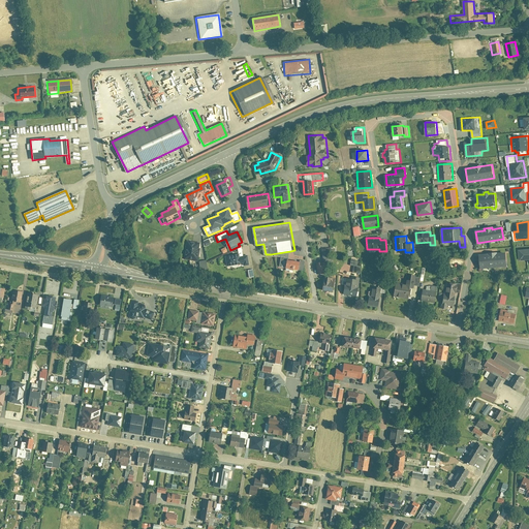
[(198,260),(200,242),(186,240),(183,259),(198,260)]
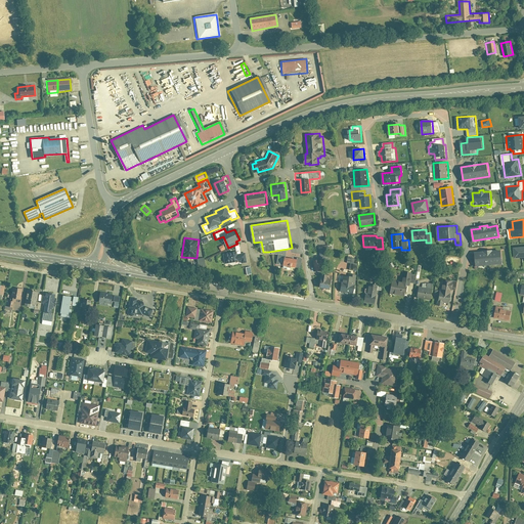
[(523,246),(514,248),(515,258),(523,257),(523,246)]
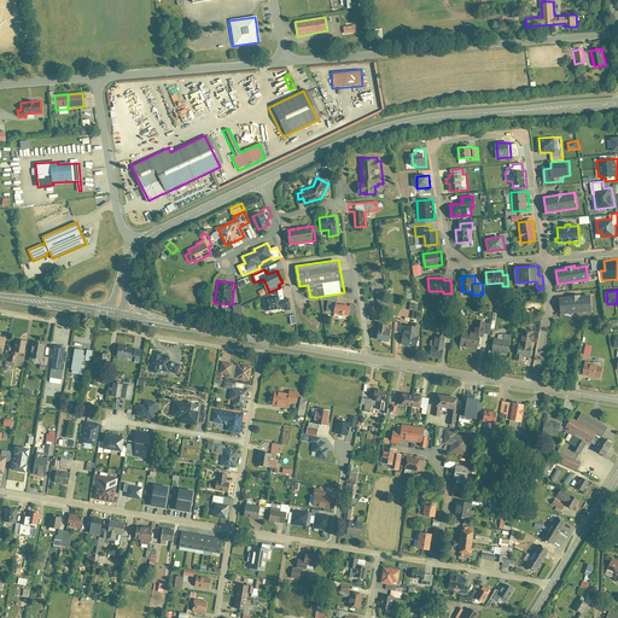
[(357,304),(353,303),(351,305),(338,303),(339,293),(316,297),(331,299),(328,310),(356,315),(357,304)]
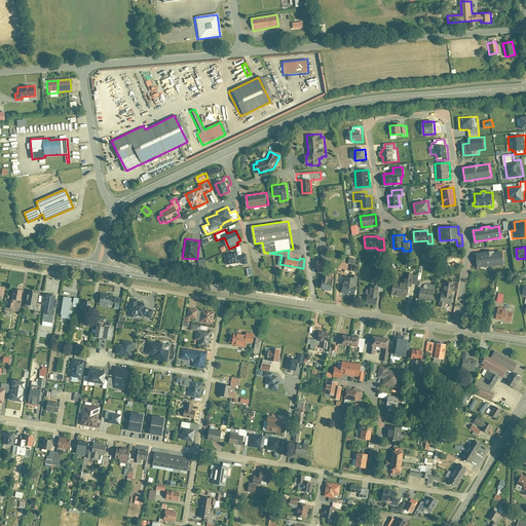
[(480,266),(505,264),(504,251),(479,253),(480,266)]
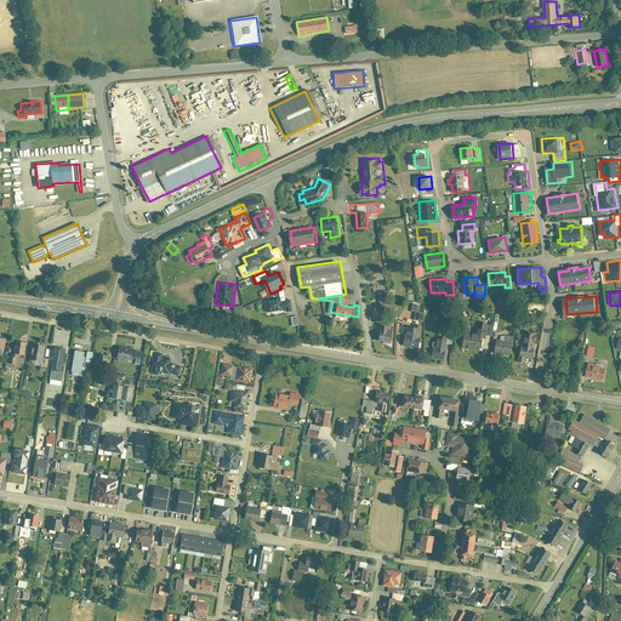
[(268,315),(294,311),(292,300),(283,301),(283,297),(265,301),(268,315)]
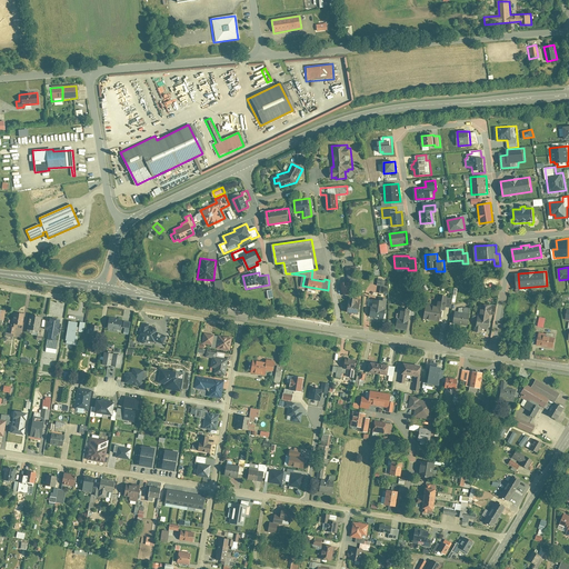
[(386,279),(379,278),(378,285),(382,286),(381,292),(389,293),(391,281),(386,280),(386,279)]
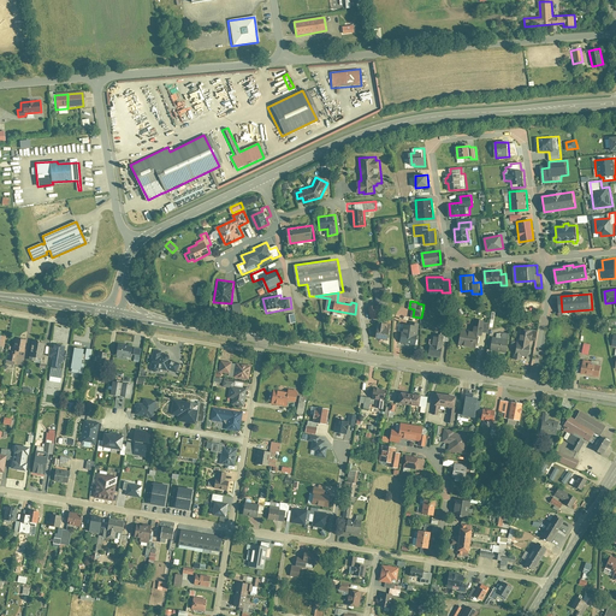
[(242,302),(234,304),(235,313),(243,311),(242,302)]
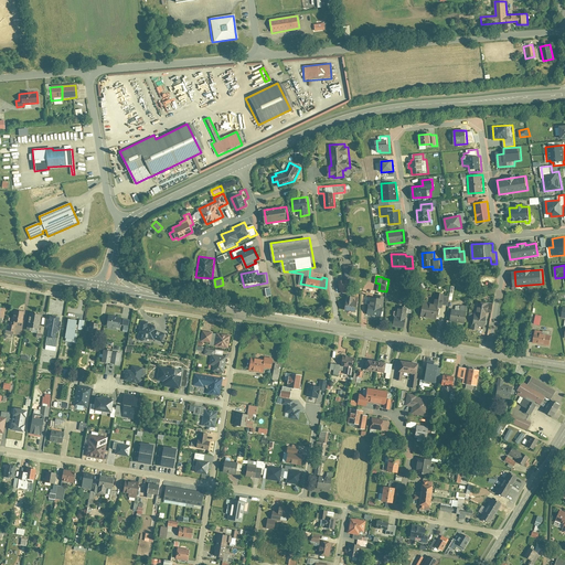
[(345,279),(339,280),(341,294),(348,292),(345,279)]
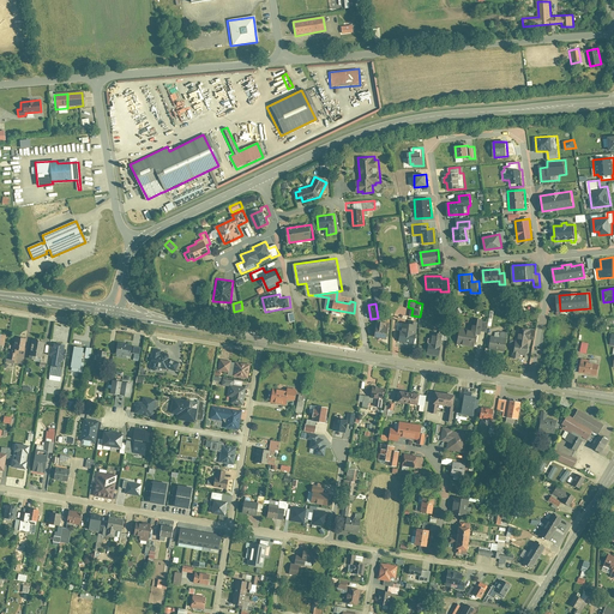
[(473,331),(461,329),(458,344),(477,347),(479,333),(482,333),(482,331),(488,331),(489,321),(485,321),(485,319),(475,318),(473,331)]
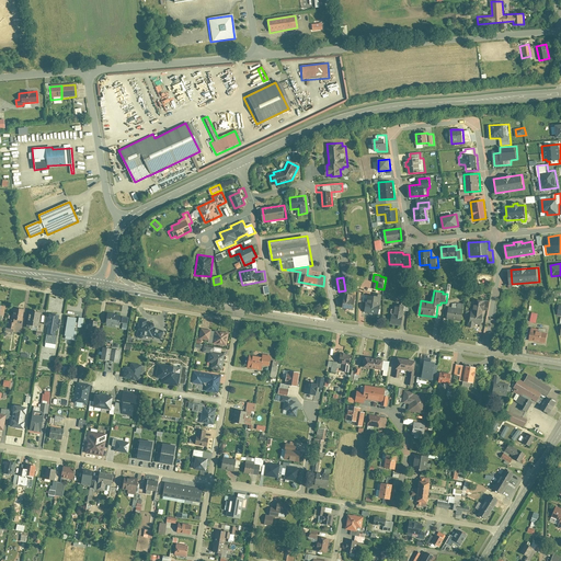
[(356,295),(344,293),(343,307),(354,309),(356,295)]
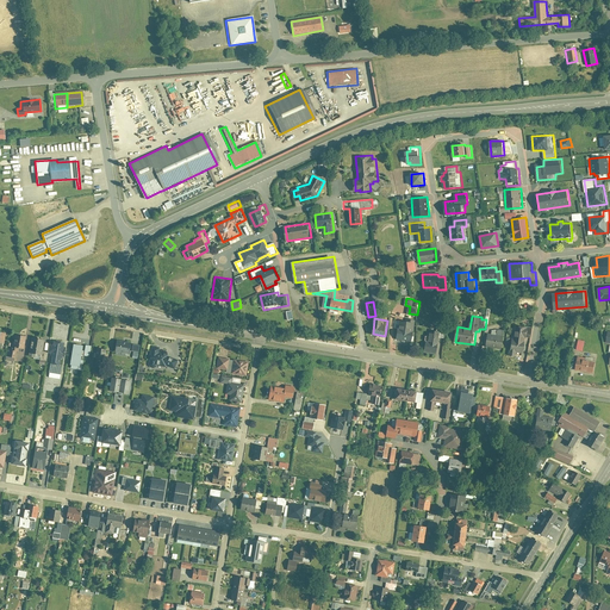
[(416,321),(400,319),(398,338),(414,341),(416,321)]
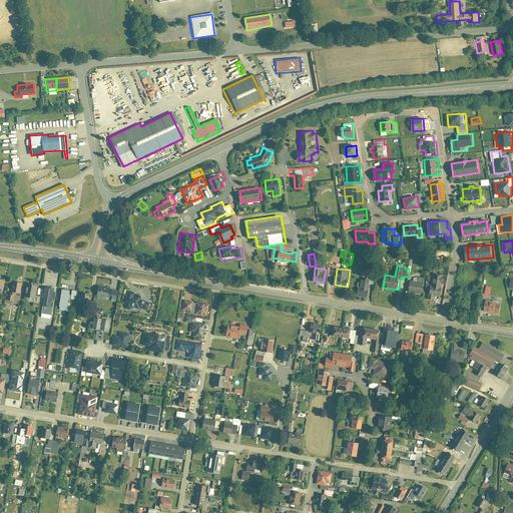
[(369,279),(362,278),(361,288),(359,287),(357,296),(368,298),(370,283),(375,284),(377,272),(370,271),(369,279)]
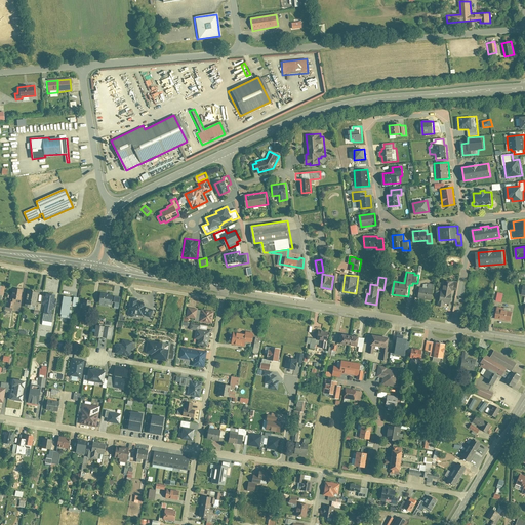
[(458,282),(443,279),(439,306),(445,307),(445,303),(452,304),(454,289),(457,289),(458,282)]
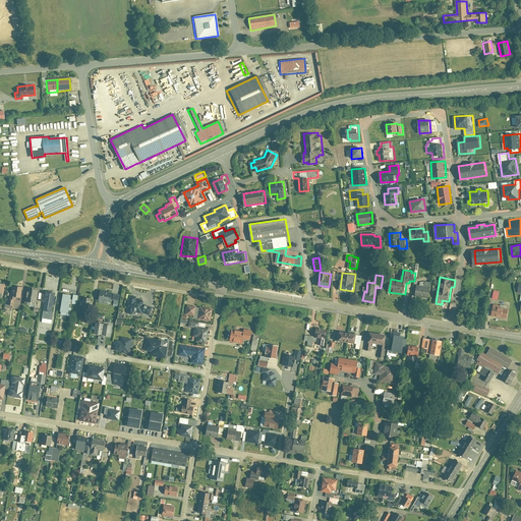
[(425,285),(417,284),(415,295),(429,297),(432,282),(426,281),(425,285)]
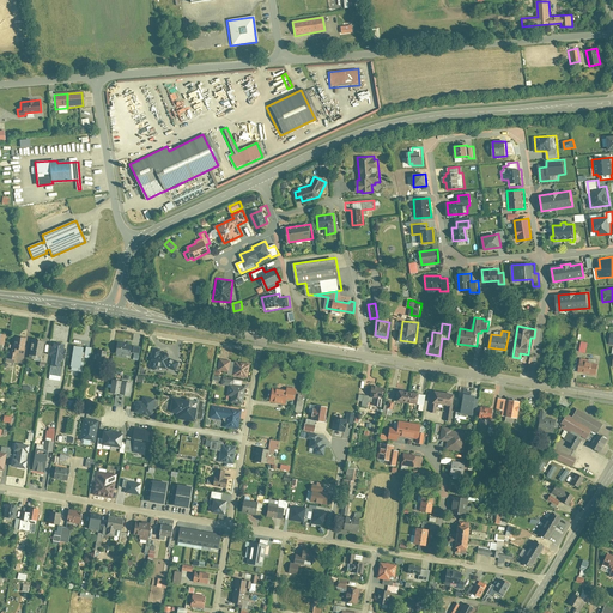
[(25,339),(13,338),(11,351),(23,352),(25,339)]
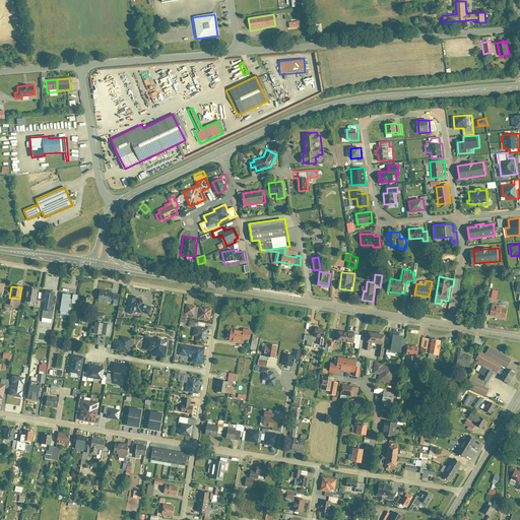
[(37,290),(25,288),(22,301),(35,304),(37,290)]
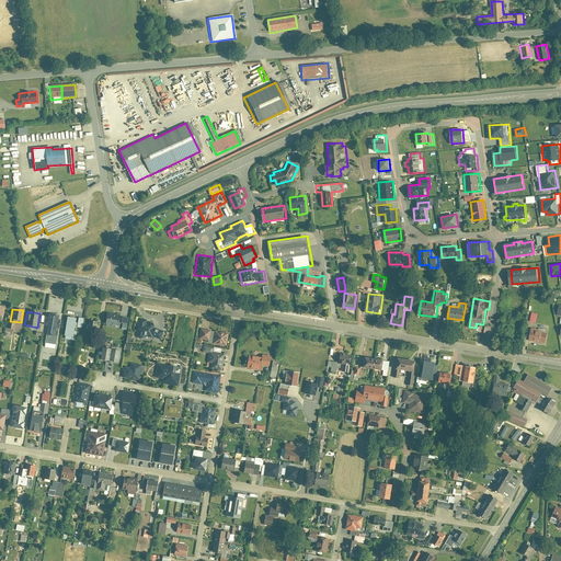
[(60,316),(50,313),(47,334),(57,335),(60,316)]
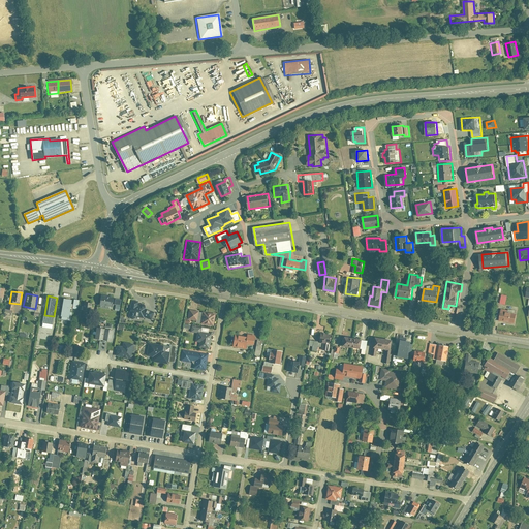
[(114,298),(101,296),(100,305),(113,307),(114,298)]
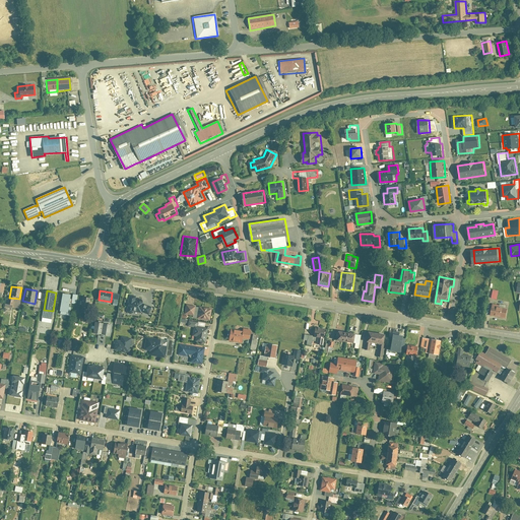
[(70,296),(62,295),(59,313),(67,314),(70,296)]
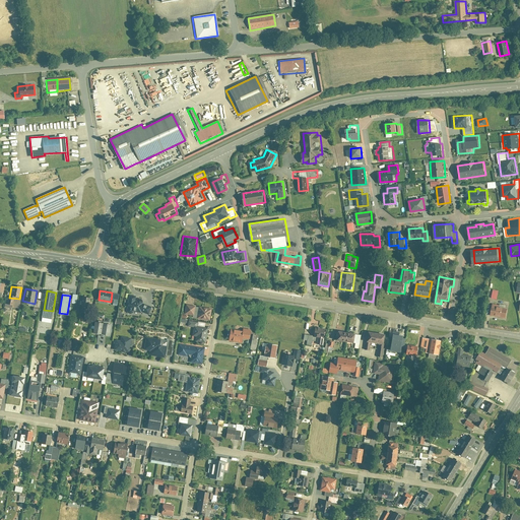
[(151,307),(142,304),(142,302),(142,301),(141,300),(139,300),(138,300),(137,302),(134,301),(135,297),(130,296),(128,310),(128,312),(129,313),(131,313),(132,312),(133,311),(140,312),(141,311),(148,314),(151,307)]
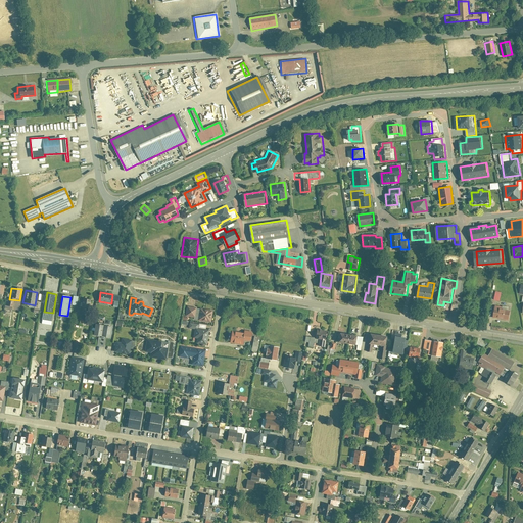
[(512,307),(496,304),(494,317),(510,320),(512,307)]
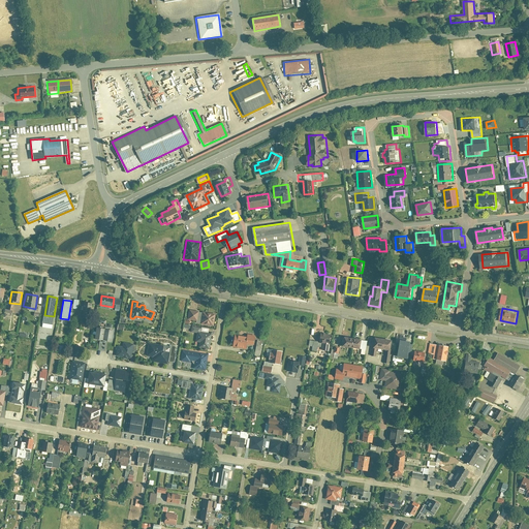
[(188,311),(186,320),(196,321),(197,312),(188,311)]
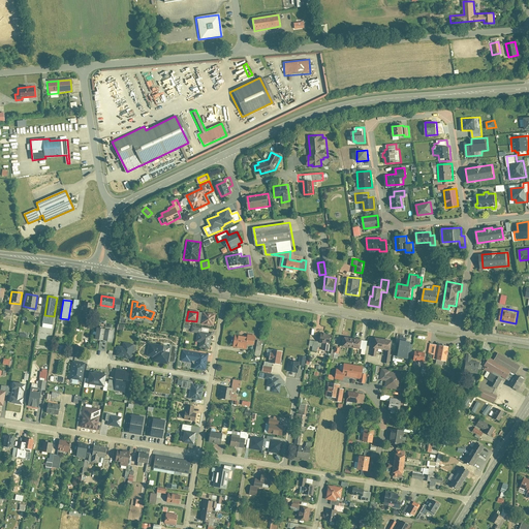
[(199,324),(213,327),(215,314),(201,312),(199,324)]
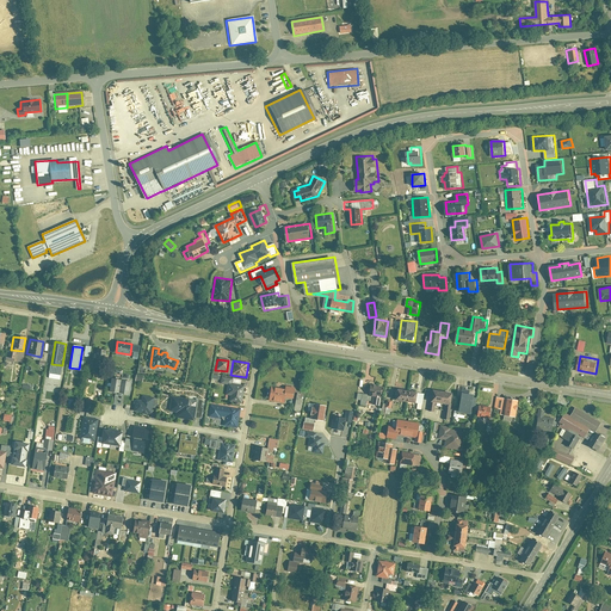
[(129,395),(131,381),(128,381),(128,380),(115,377),(115,378),(111,378),(109,392),(129,395)]
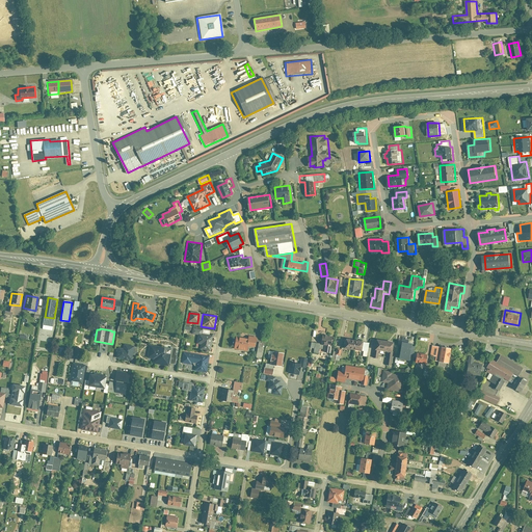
[(198,350),(211,351),(213,337),(197,335),(196,345),(200,345),(198,350)]
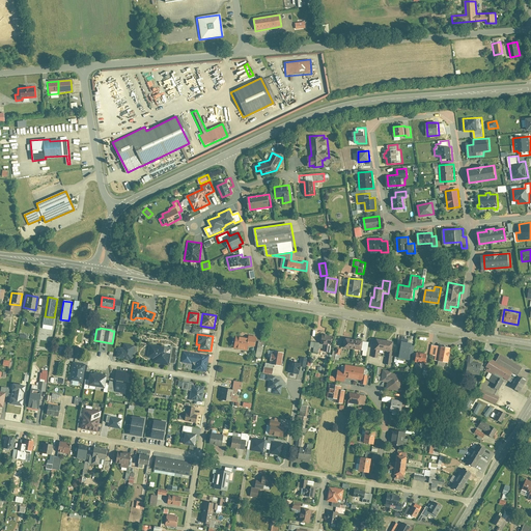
[(245,338),(233,337),(232,348),(245,350),(246,345),(253,346),(255,338),(246,336),(245,338)]
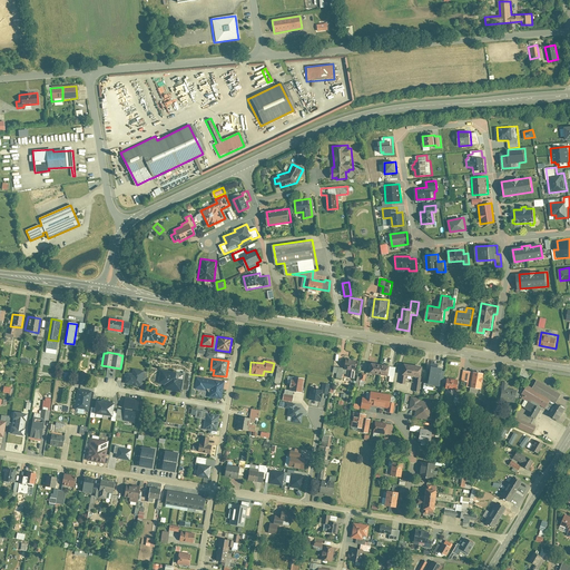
[(353,380),(355,363),(344,361),(343,364),(342,370),(346,371),(345,379),(353,380)]
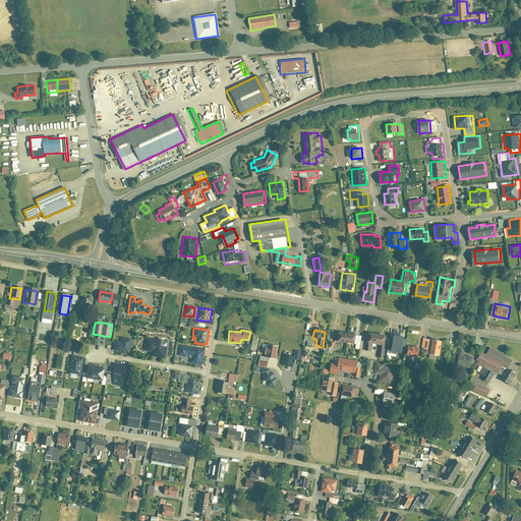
[(350,345),(351,336),(336,333),(334,342),(350,345)]
